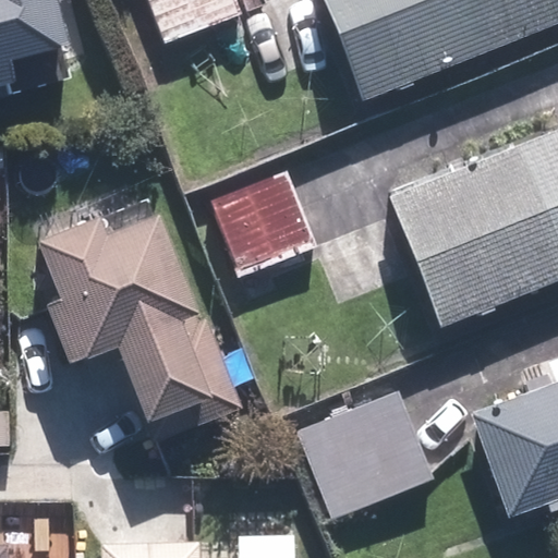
[(9,64),(69,49),(55,0),(0,0),(0,87),(14,84),(9,64)]
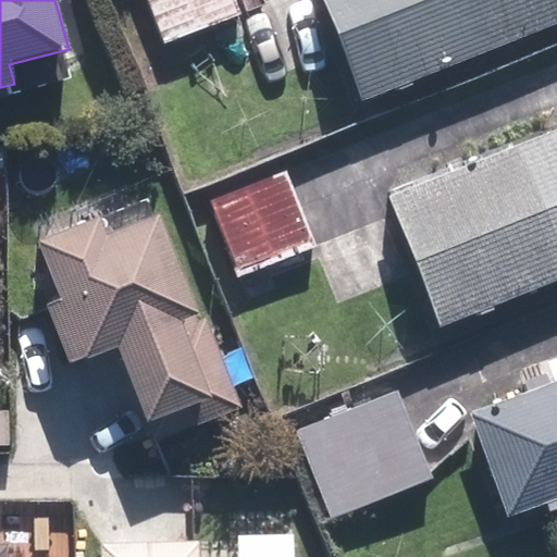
[(227,69),(257,58),(235,0),(147,0),(164,46),(213,28),(227,69)]
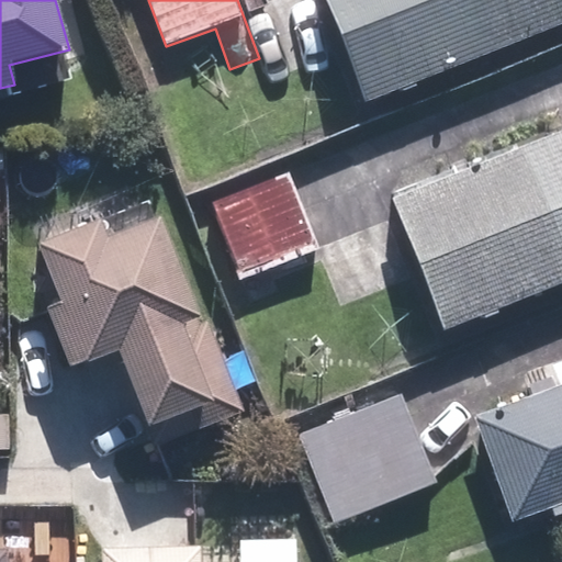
[(561,24),(561,0),(325,0),(366,101),(561,24)]
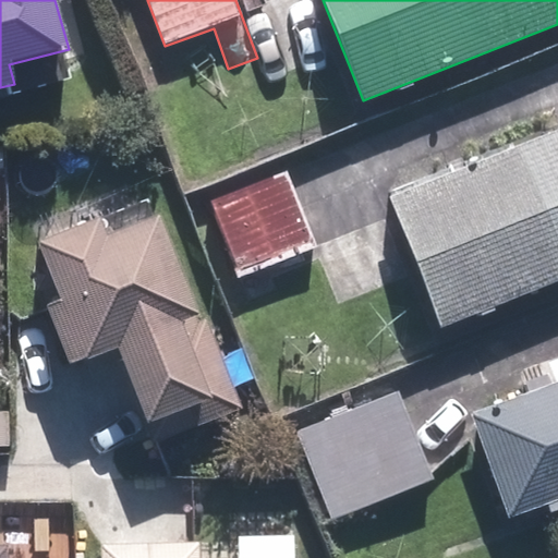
[(557,280),(557,128),(388,197),(441,328),(557,280)]
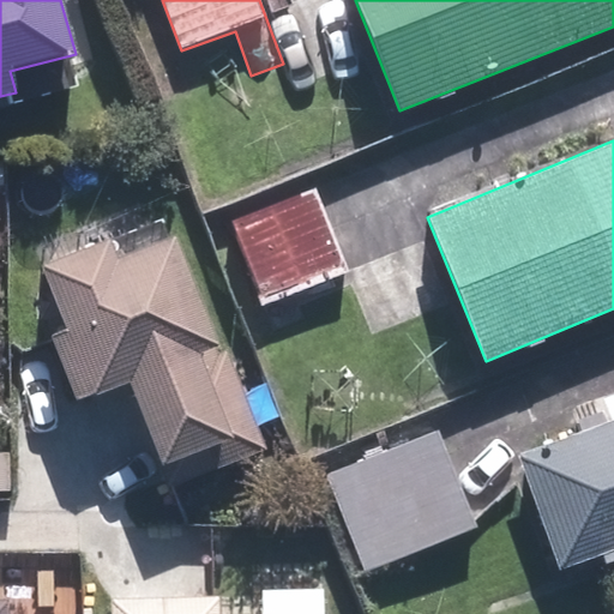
[(349,270),(315,188),(233,222),(266,304),(349,270)]
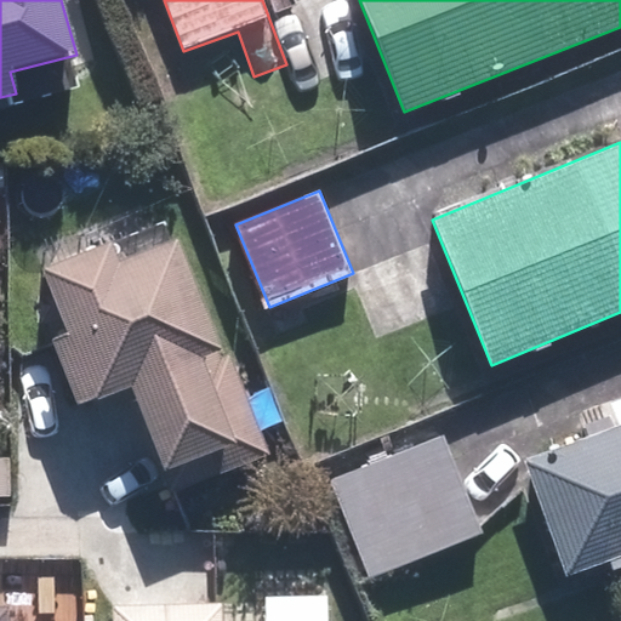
[(78,410),(130,388),(172,495),(269,456),(228,354),(223,355),(176,241),(119,265),(110,244),(44,271),(69,335),(51,343),(78,410)]
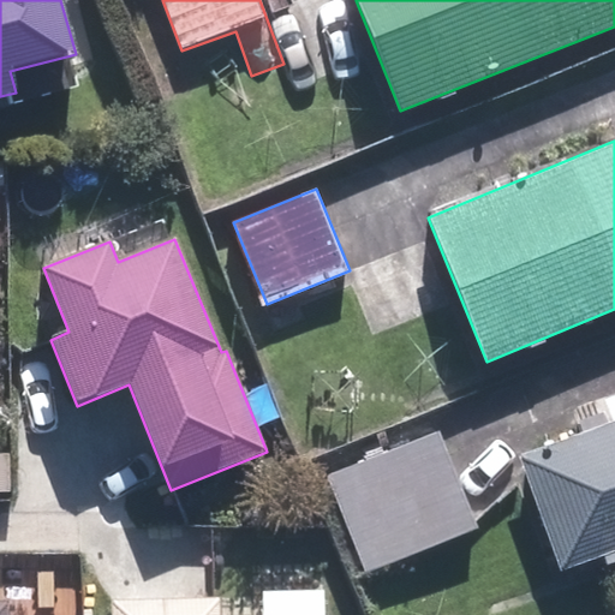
[(614,422),(519,458),(561,572),(614,551),(614,422)]
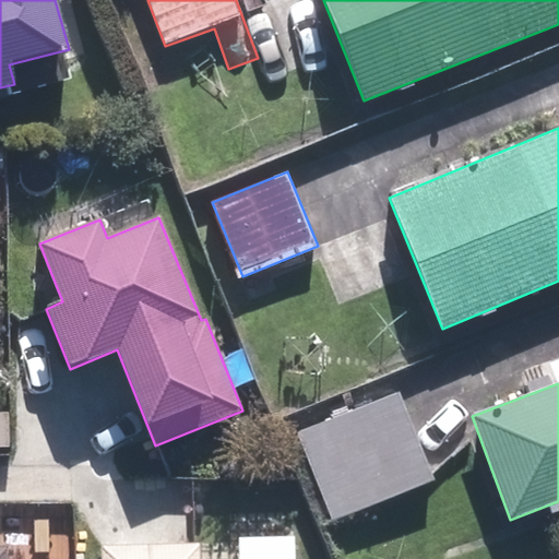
[(400,394),(297,435),(332,521),(433,479),(400,394)]
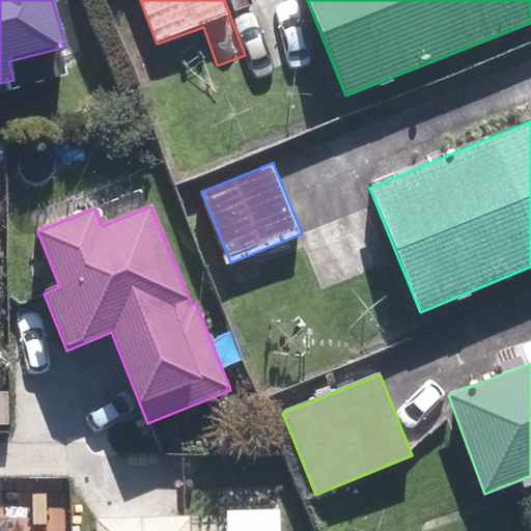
[(191,530),(192,516),(96,519),(96,530),(191,530)]
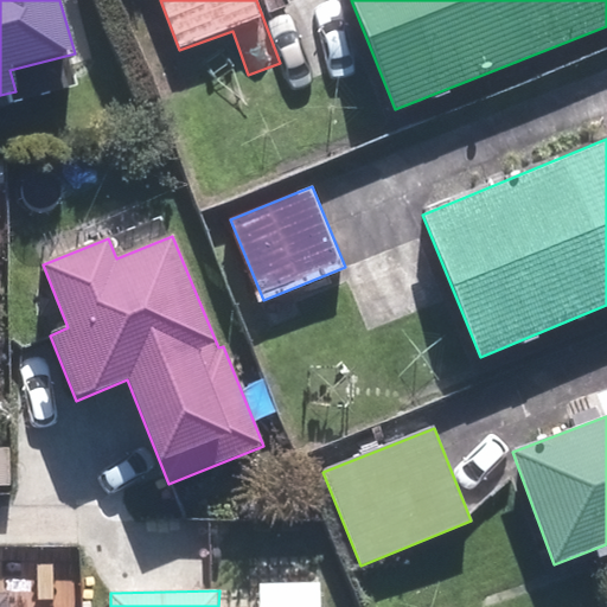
All buildings are outlined.
